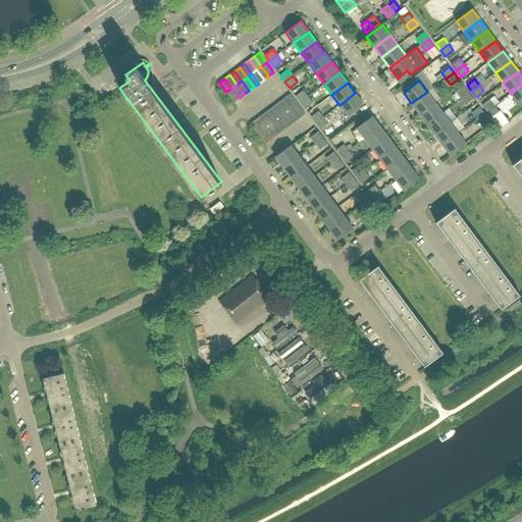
[(521,85),(511,94),(518,104),(521,101),(521,85)]
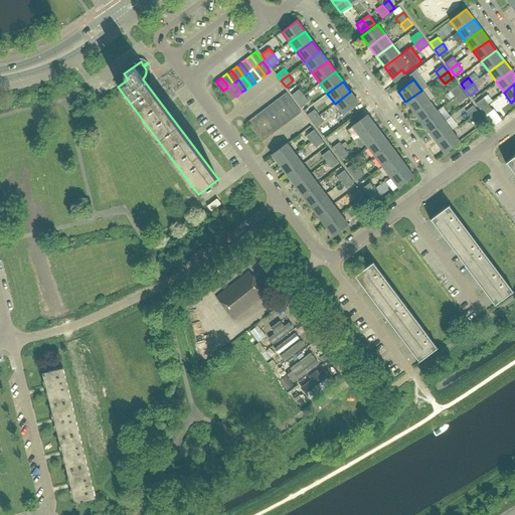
[(450,91),(455,97),(463,92),(458,84),(450,91)]
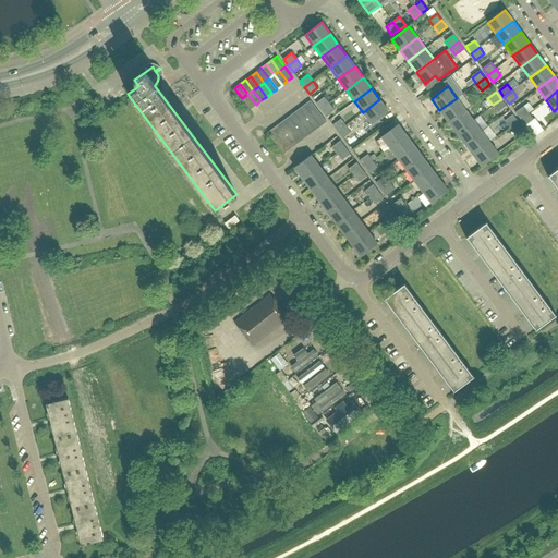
[(247,94),(242,98),(244,100),(251,109),(256,105),(247,94)]
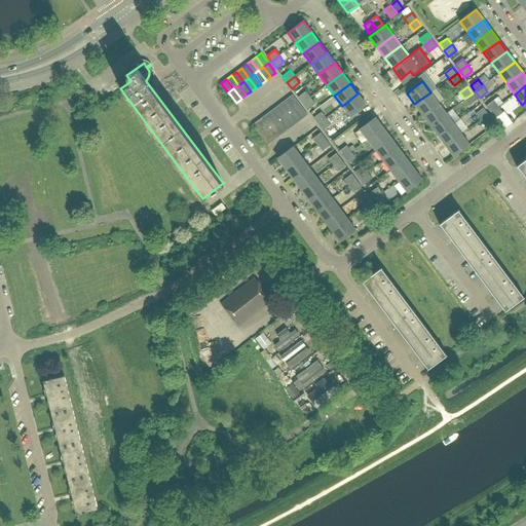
[(298,97),(302,103),(310,97),(305,90),(298,97)]
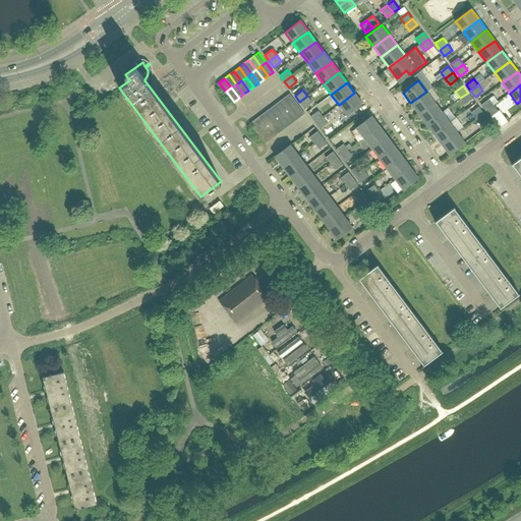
[(433,102),(426,92),(410,103),(418,113),(433,102)]
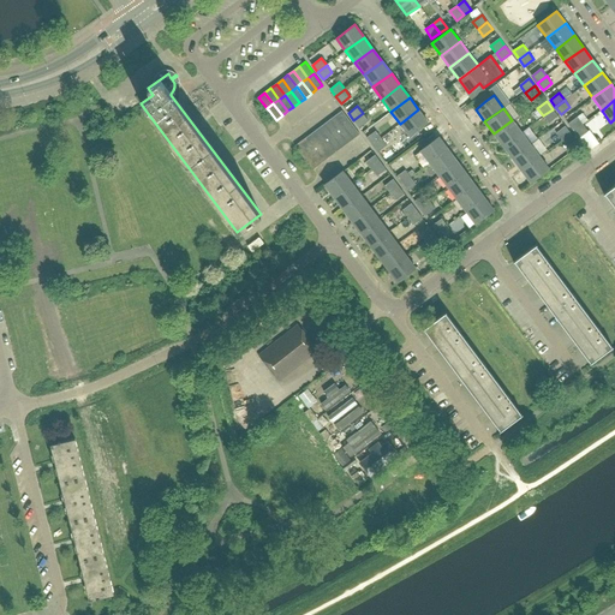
[(418,109),(400,124),(410,136),(428,123),(418,109)]
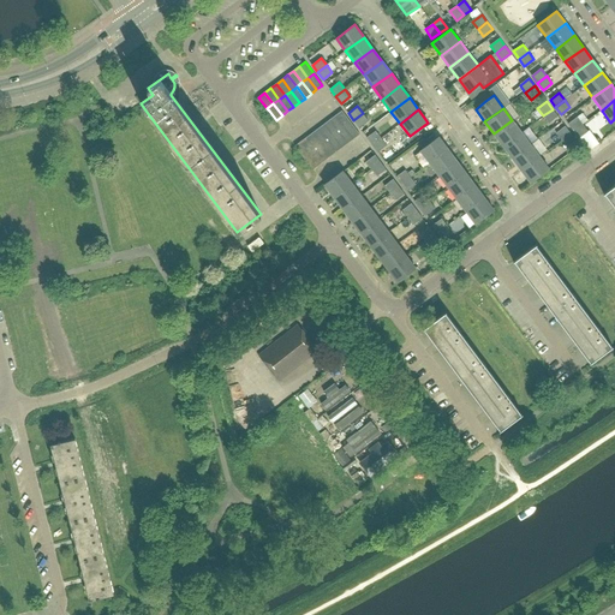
[(557,117),(553,109),(543,115),(549,124),(557,117)]
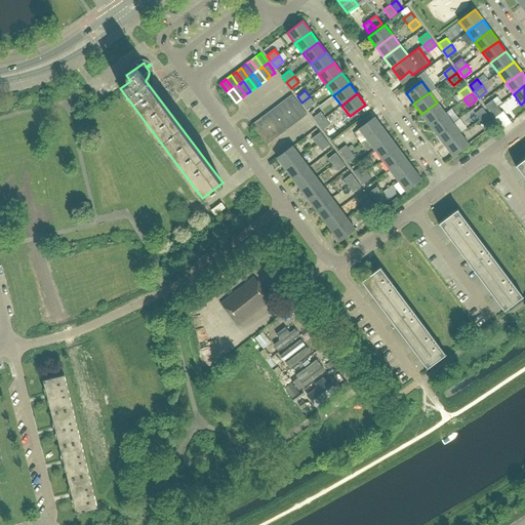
[(286,98),(294,109),(299,105),(291,94),(286,98)]
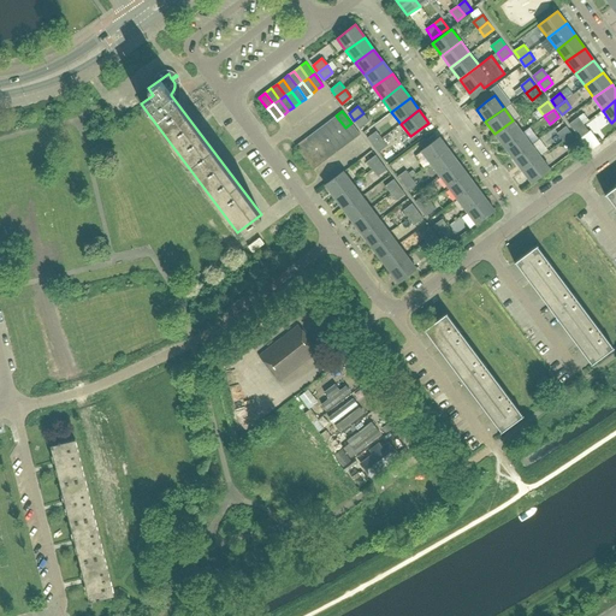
[(369,122),(363,113),(354,120),(360,128),(369,122)]
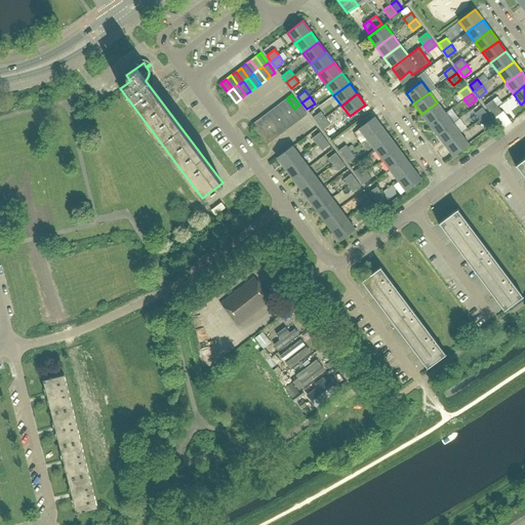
[(286,98),(282,103),(289,112),(294,109),(286,98)]
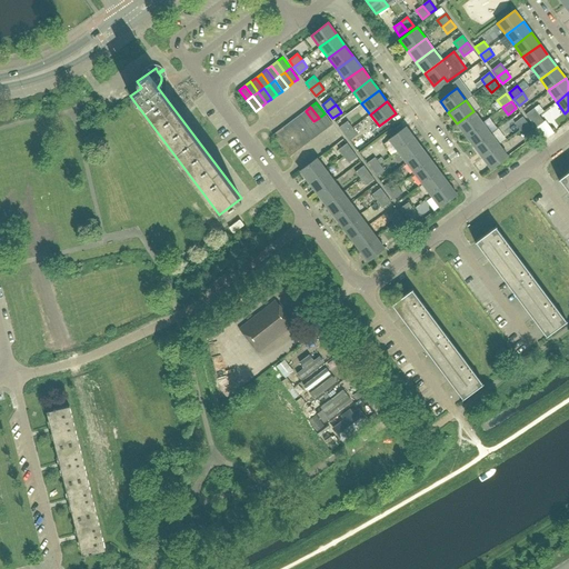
[(530,121),(539,115),(533,108),(525,115),(530,121)]
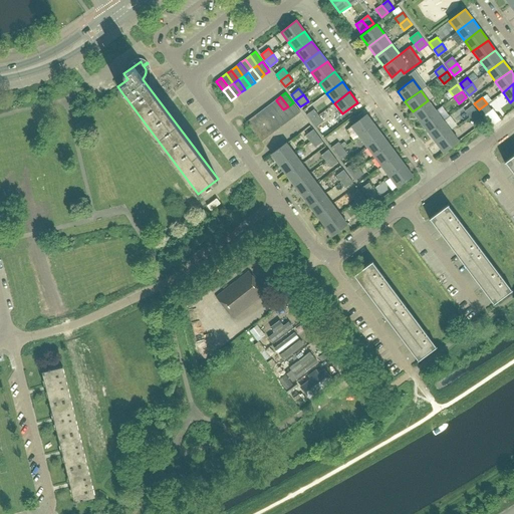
[(278,113),(283,109),(276,100),(271,103),(278,113)]
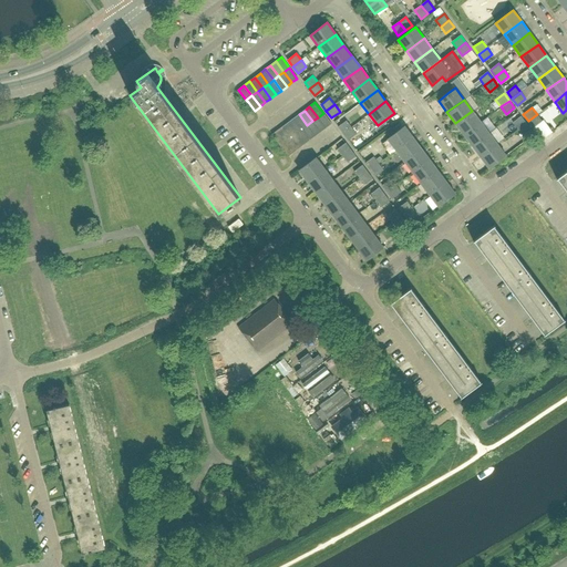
[(481,122),(472,111),(455,123),(463,134),(481,122)]
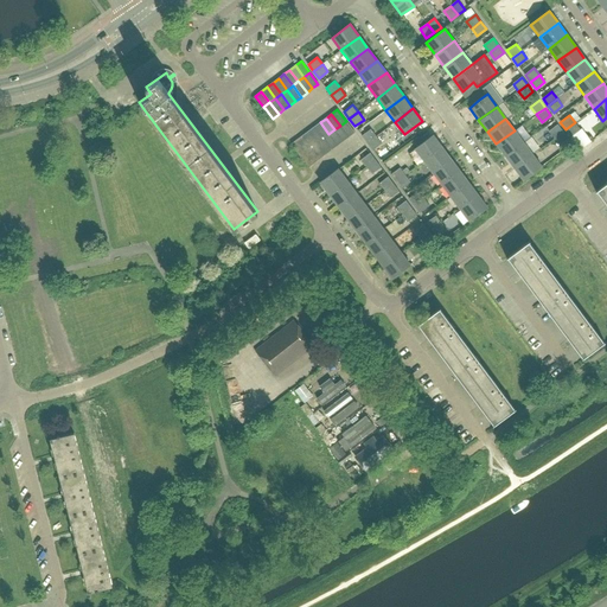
[(346,121),(340,126),(349,136),(355,132),(346,121)]
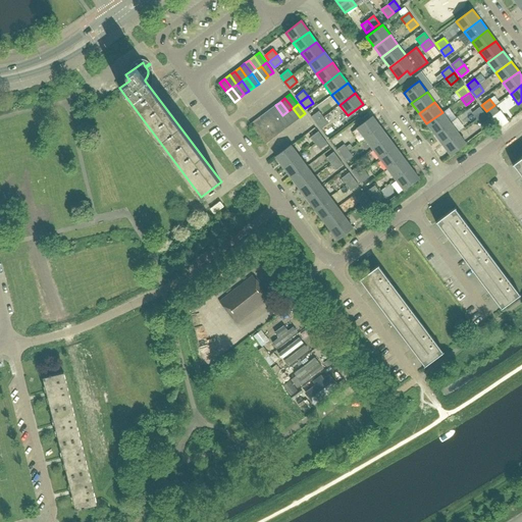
[(275,105),(270,109),(277,118),(282,115),(275,105)]
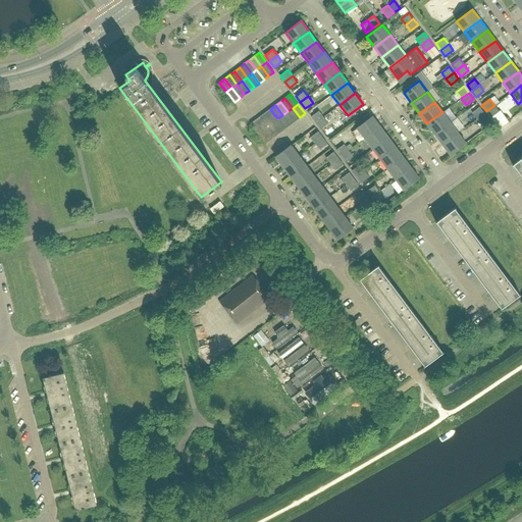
[(499,111),(494,105),(486,111),(491,117),(499,111)]
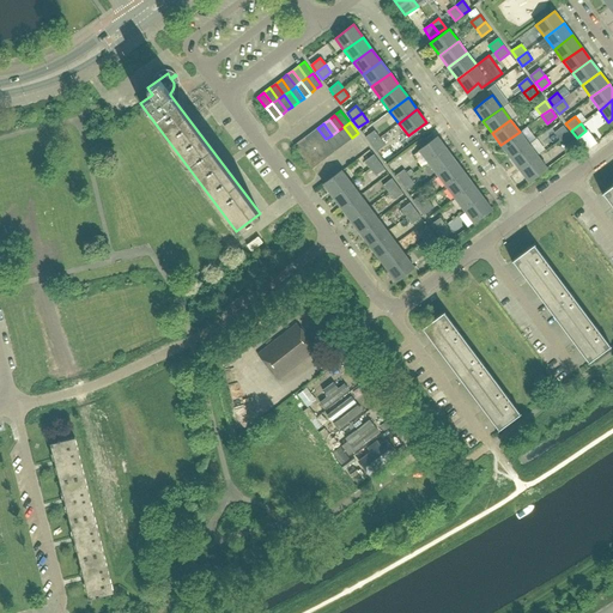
[(553,133),(559,140),(569,133),(563,126),(553,133)]
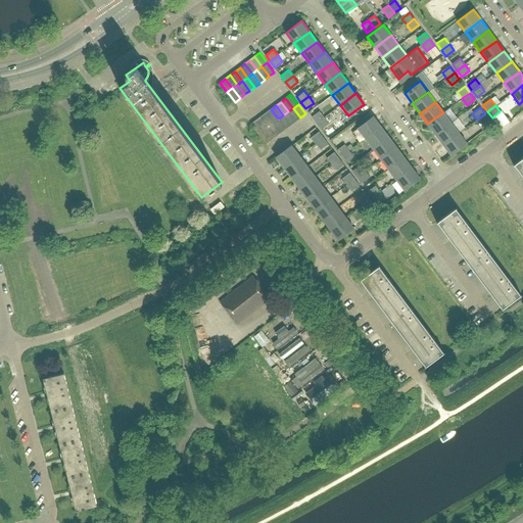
[(295,122),(300,117),(293,108),(288,111),(295,122)]
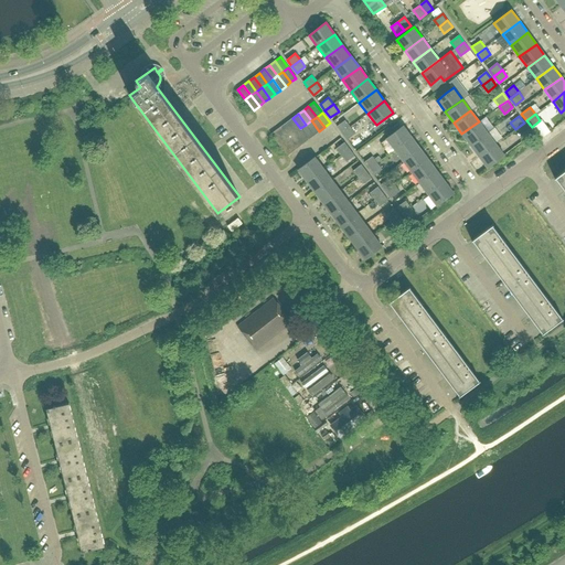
[(292,118),(287,121),(295,132),(300,128),(292,118)]
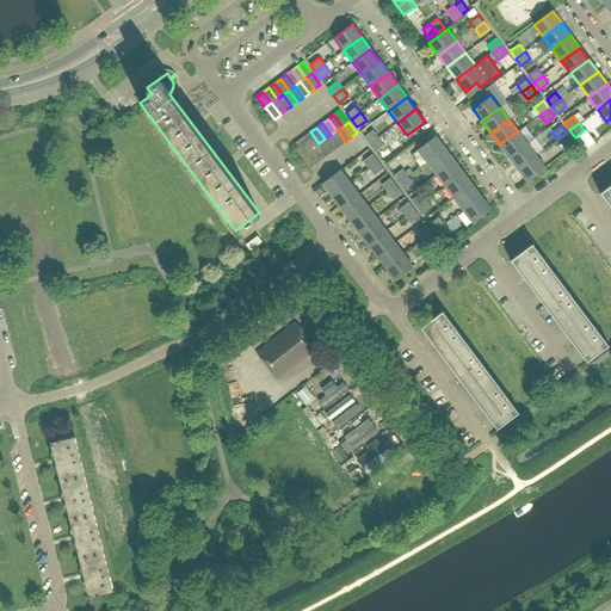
[(364,136),(370,143),(378,136),(374,129),(364,136)]
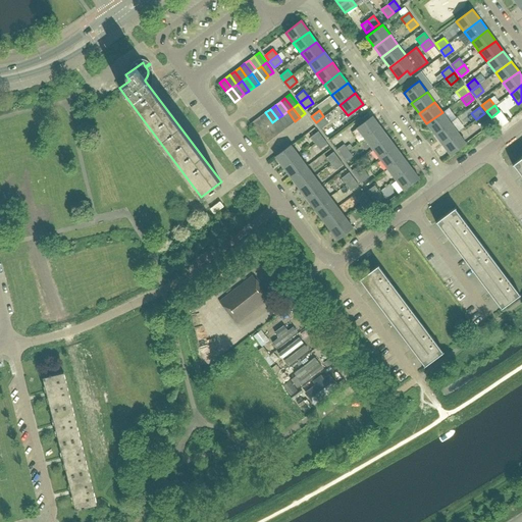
[(290,125),(295,121),(288,111),(282,115),(290,125)]
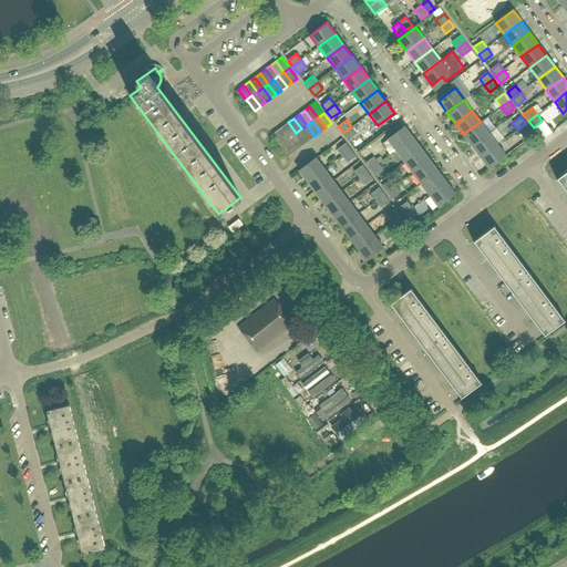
[(288,122),(282,126),(291,137),(296,133),(288,122)]
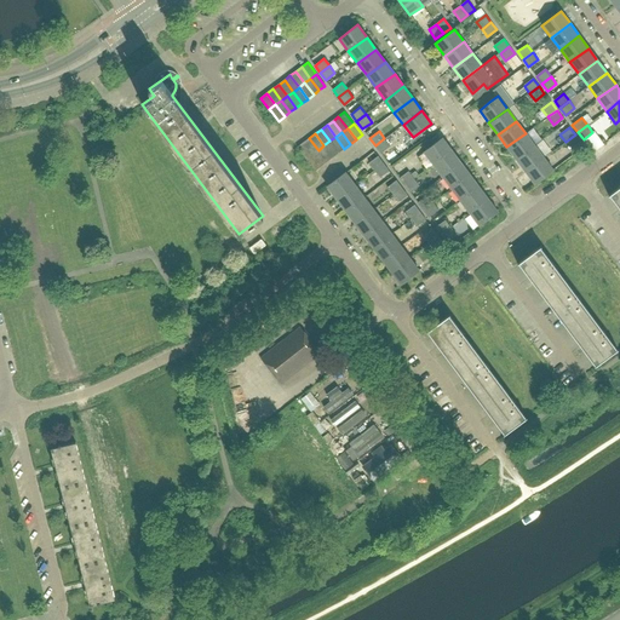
[(535,145),(526,133),(506,147),(516,160),(535,145)]
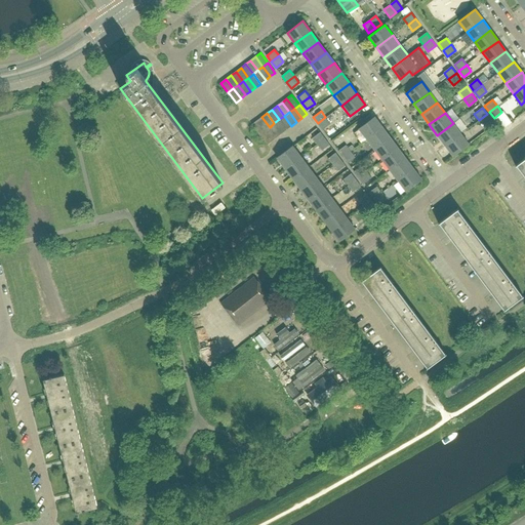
[(487,114),(479,120),(484,126),(491,120),(487,114)]
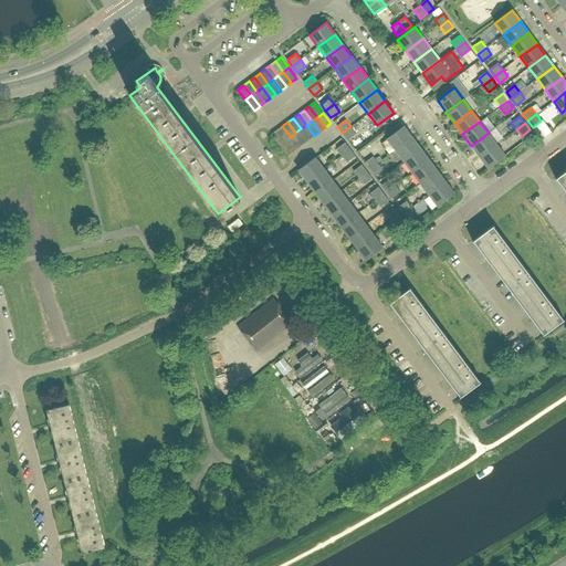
[(310,139),(314,136),(306,125),(301,128),(310,139)]
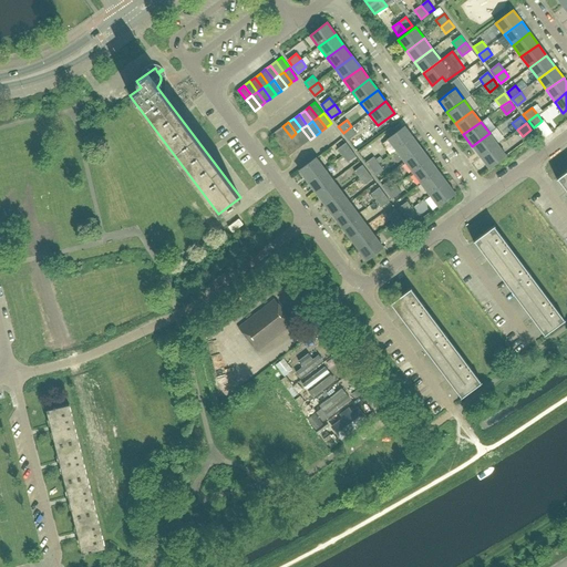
[(282,126),(278,131),(286,141),(291,137),(282,126)]
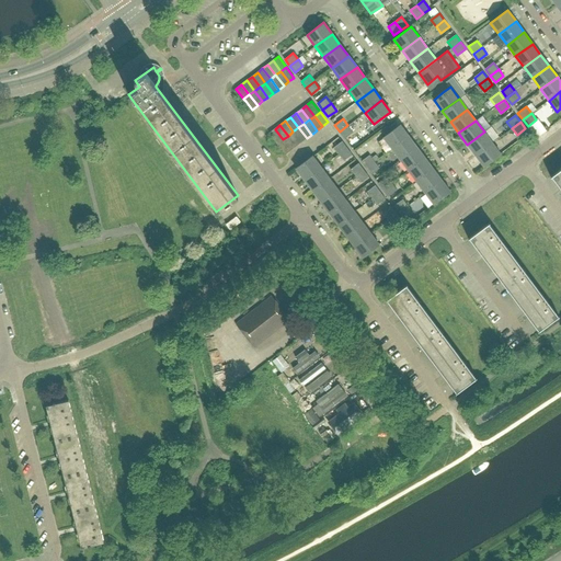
[(353,133),(347,125),(340,132),(344,138),(353,133)]
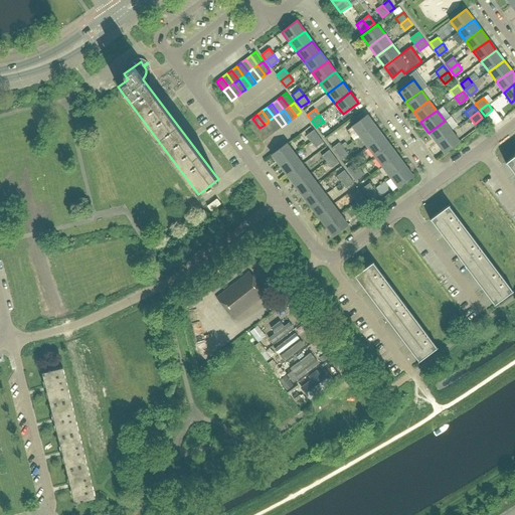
[(352,127),(360,137),(375,125),(367,115),(352,127)]
